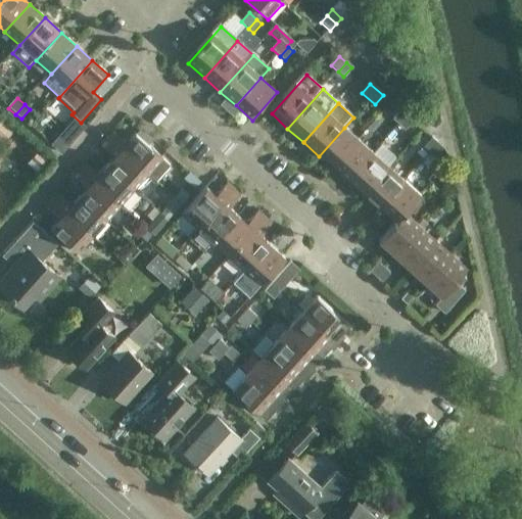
[(400,128),(410,119),(401,111),(393,121),(400,128)]
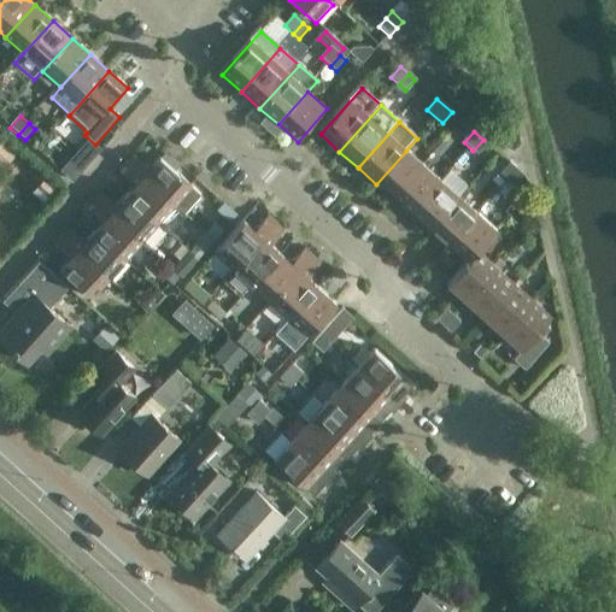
[(479,156),(488,145),(484,140),(473,151),(479,156)]
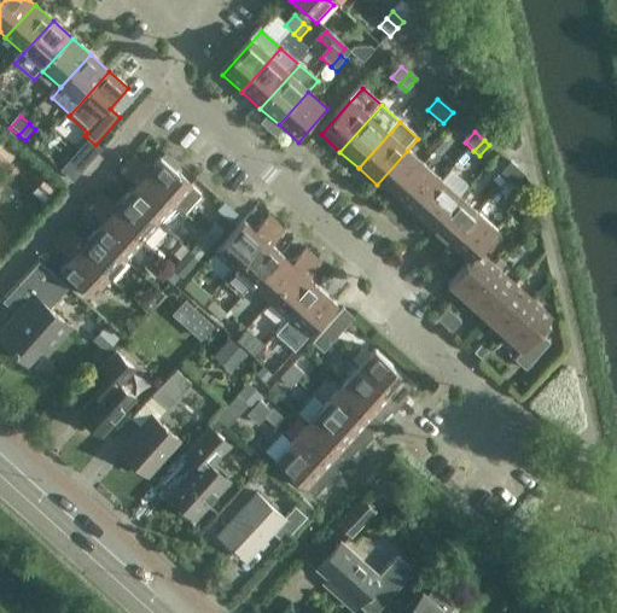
[(407,151),(377,185),(395,202),(425,168),(407,151)]
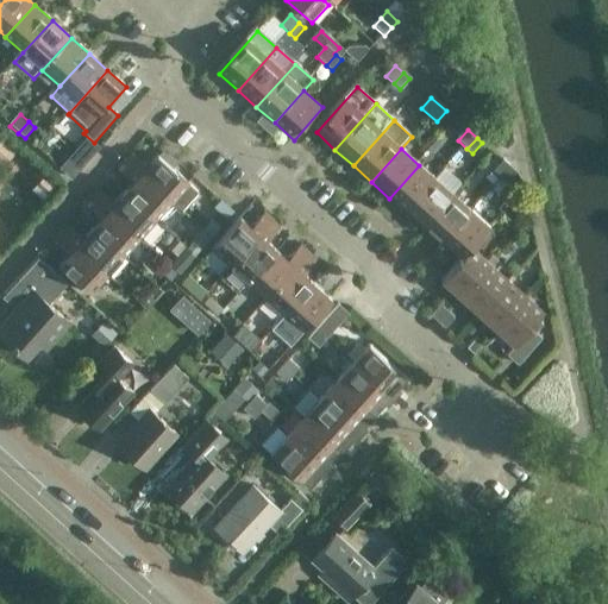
[(135,156),(127,164),(182,213),(199,195),(158,158),(149,169),(135,156)]
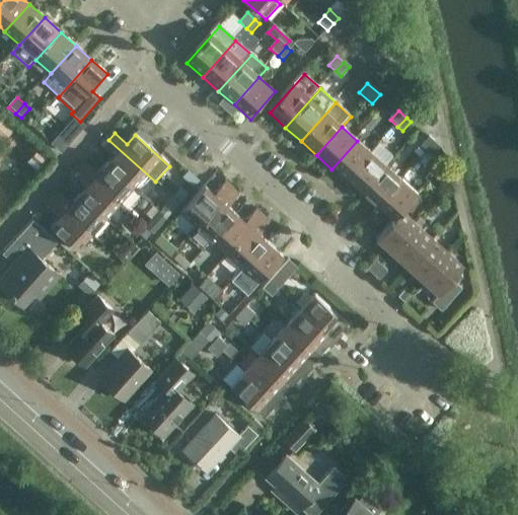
[(429,154),(437,145),(429,138),(421,148),(429,154)]
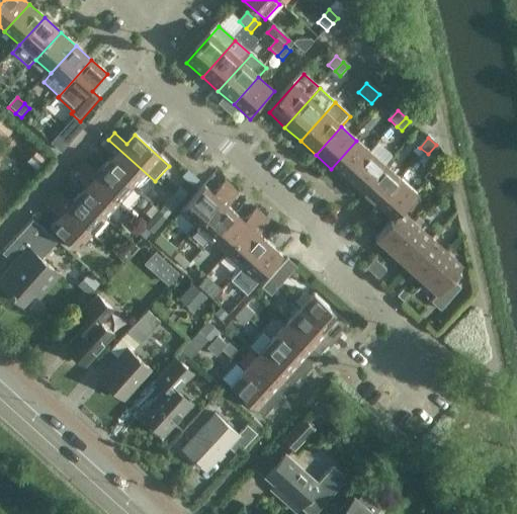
[(155,181),(108,140),(103,147),(115,157),(107,166),(134,190),(143,198),(157,183),(155,181)]
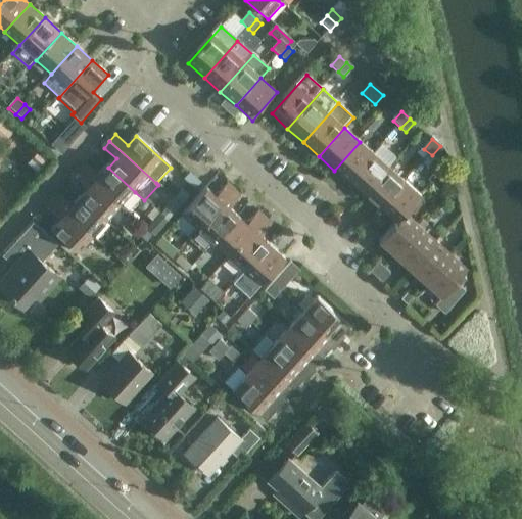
[(360,142),(334,171),(349,184),(375,156),(360,142)]
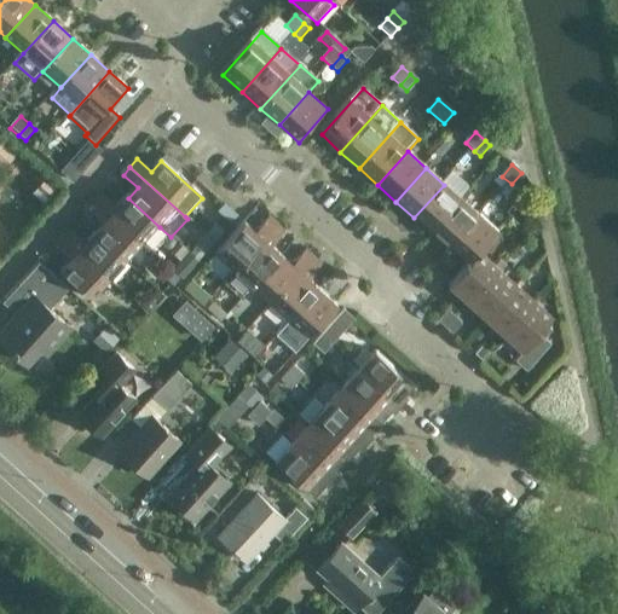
[(517,189),(526,178),(521,173),(512,184),(517,189)]
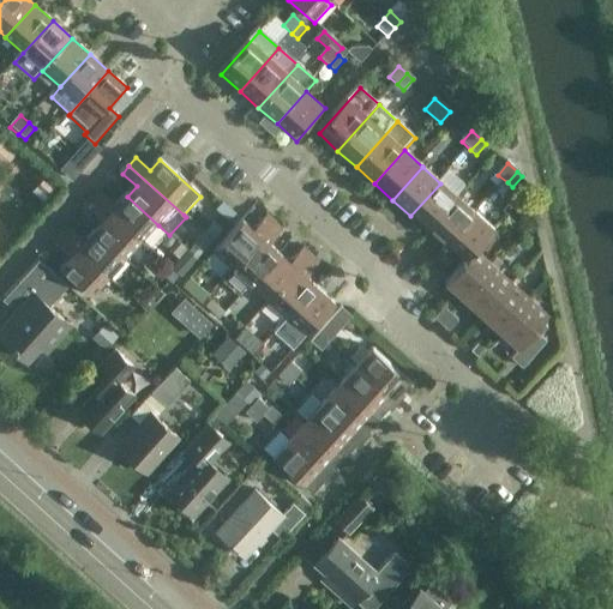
[(440,184),(410,216),(428,233),(458,199),(440,184)]
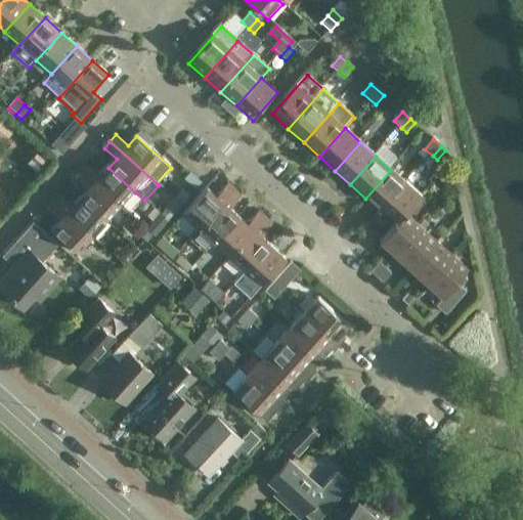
[(135,192),(109,168),(100,177),(88,166),(82,172),(122,208),(135,192)]
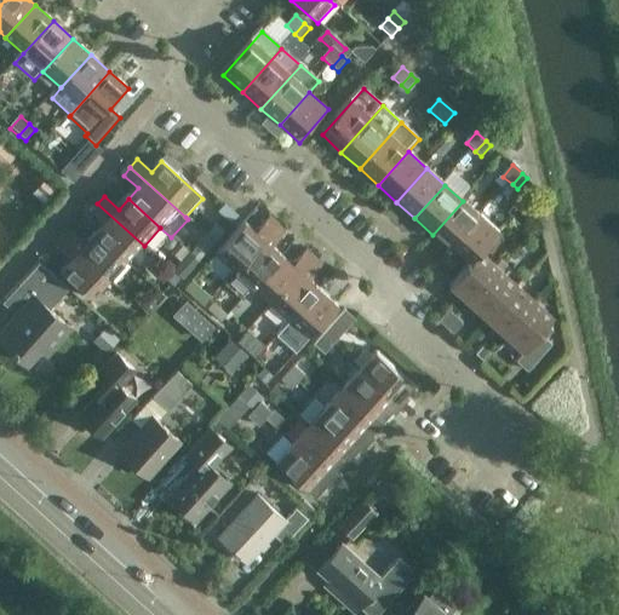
[(463,201),(433,235),(452,252),(482,218),(463,201)]
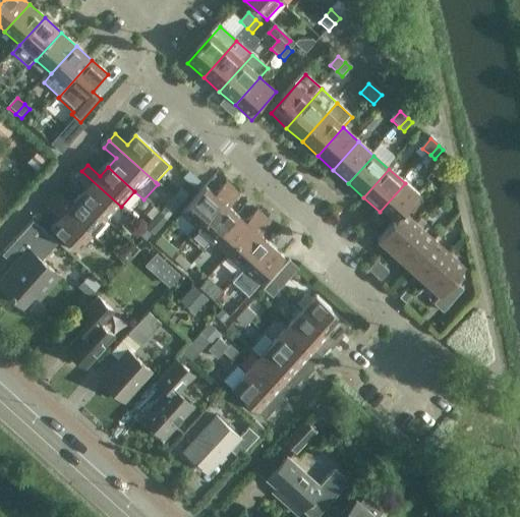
[(121,207),(81,171),(75,178),(88,189),(79,197),(107,223),(121,207)]
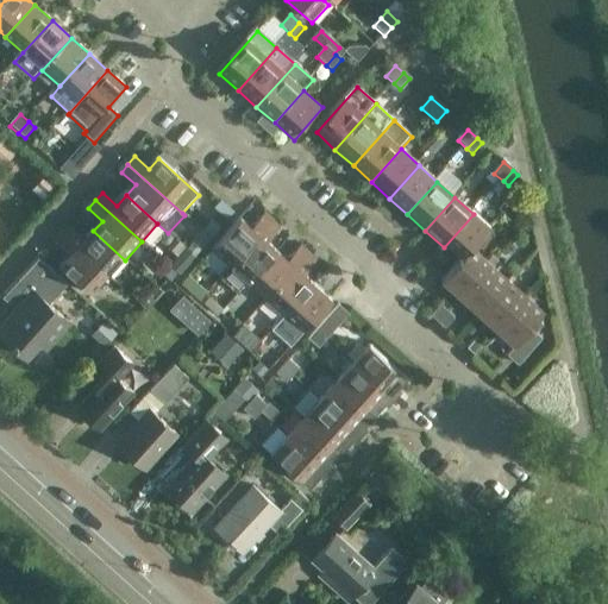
[(474,214),(444,247),(461,263),(443,283),(443,284),(491,231),(474,214)]
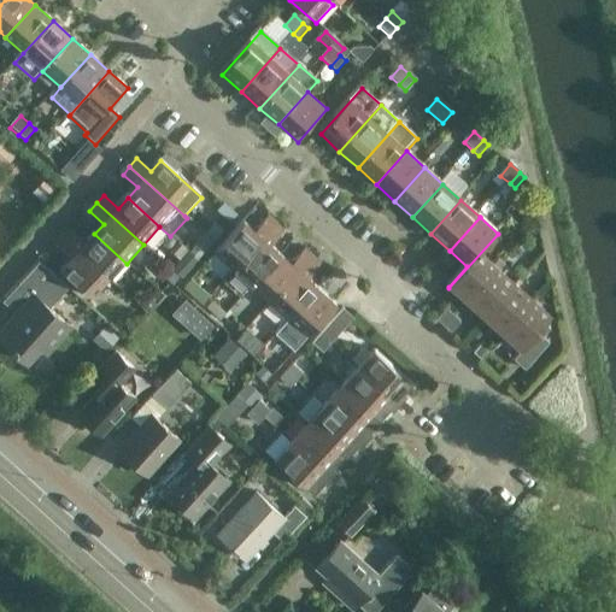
[(244,224),(215,257),(234,274),(276,225),(269,219),(256,234),(244,224)]
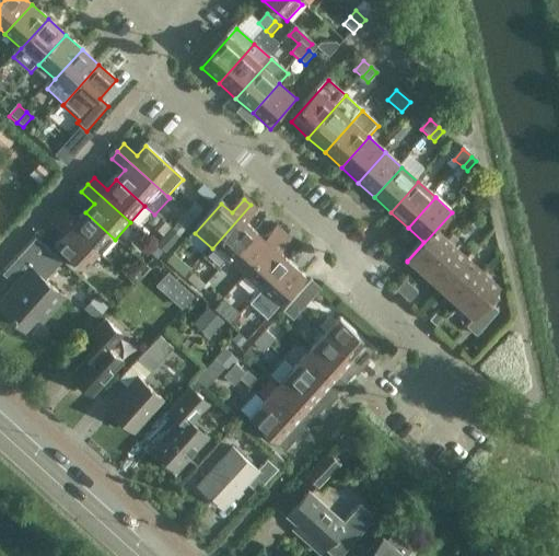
[(220,273),(255,234),(246,226),(258,211),(251,205),(212,248),(204,258),(220,273)]
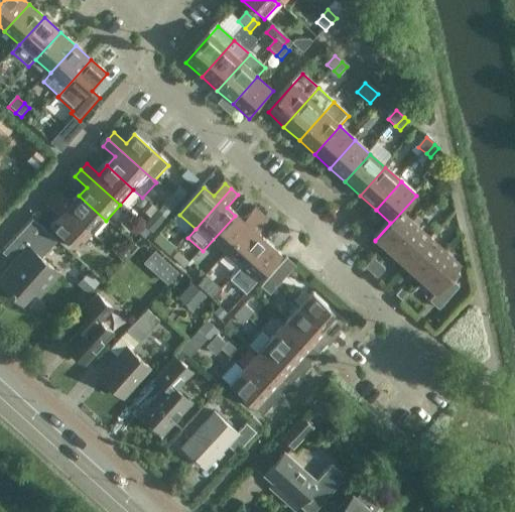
[(106,221),(79,196),(72,205),(59,194),(53,201),(93,236),(106,221)]
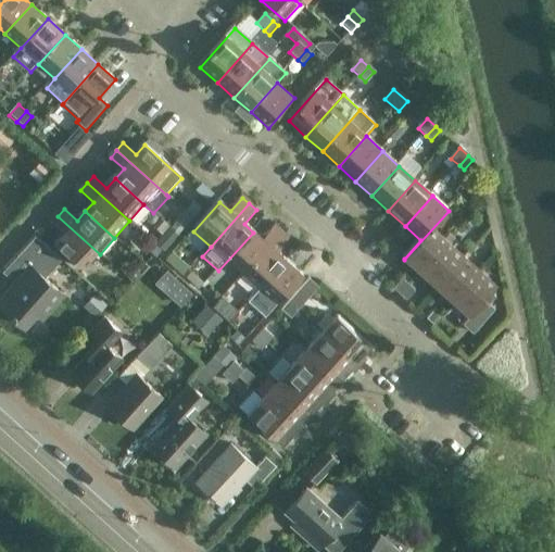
[(449,211),(404,260),(421,274),(448,245),(431,230),(449,211)]
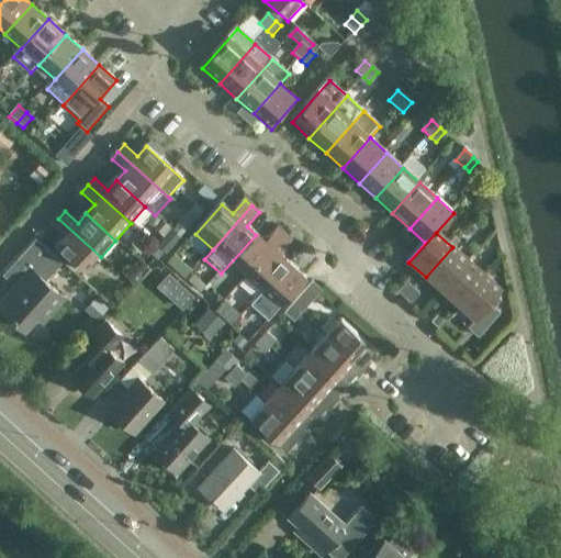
[(101,257),(58,219),(52,225),(65,237),(56,247),(86,274),(101,257)]
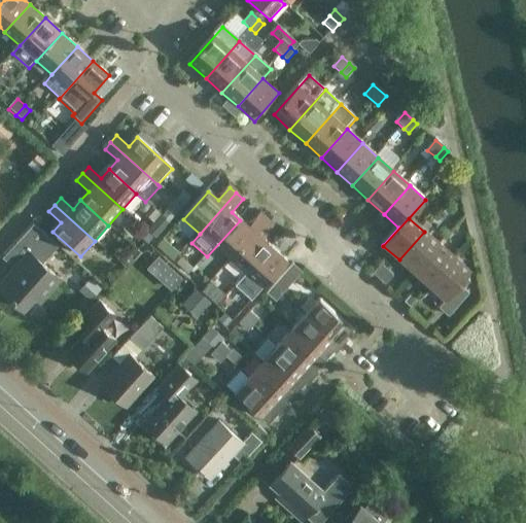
[(240,220),(215,248),(232,262),(268,221),(260,215),(249,228),(240,220)]
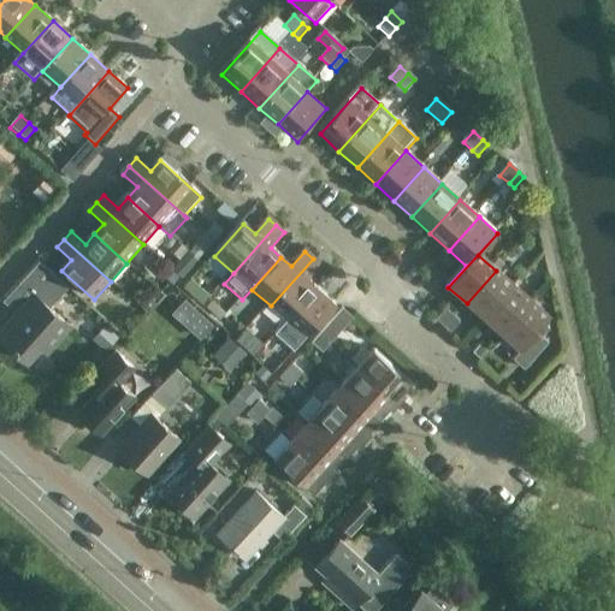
[(313,259),(271,306),(288,321),(278,332),(279,333),(318,290),(307,280),(320,265),(313,259)]
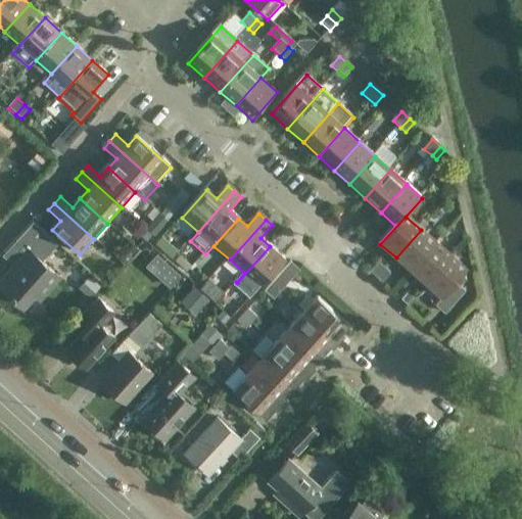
[(34,223),(17,242),(2,257),(14,269),(0,284),(0,287),(24,310),(35,297),(40,302),(60,280),(43,264),(59,245),(34,223)]
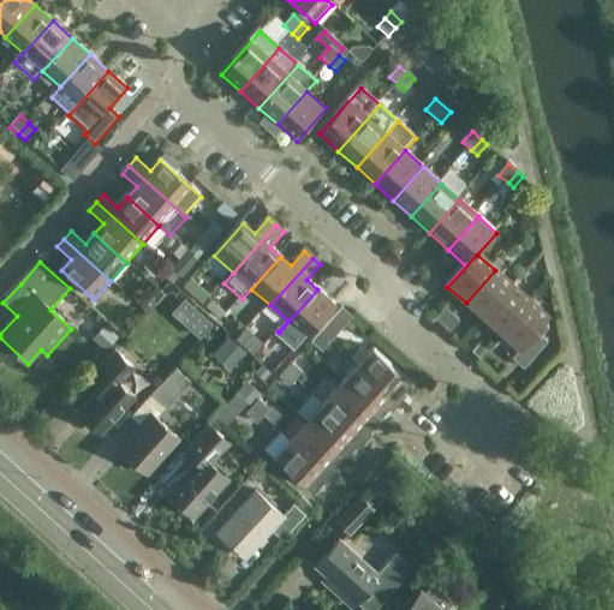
[(495,270),(466,303),(484,320),(513,287),(495,270)]
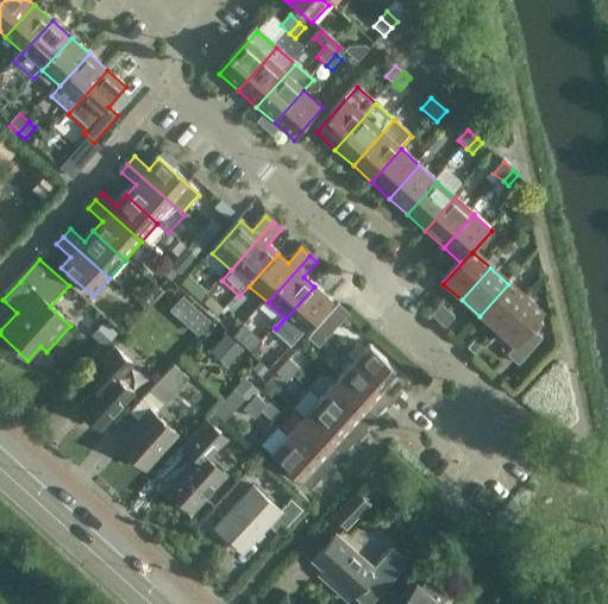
[(508,284),(480,316),(497,333),(526,301),(508,284)]
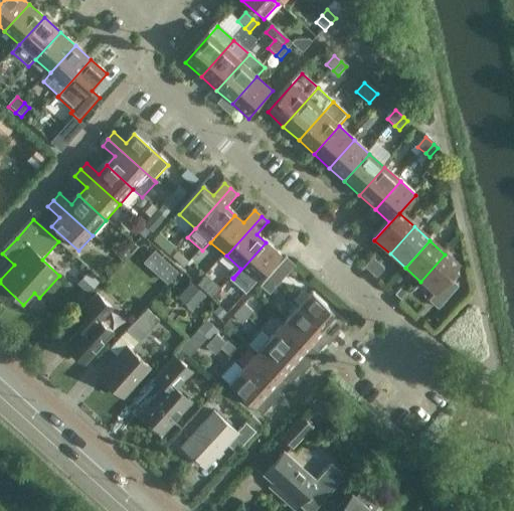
[(266,242),(233,279),(242,287),(232,297),(239,303),(258,284),(282,257),(266,242)]
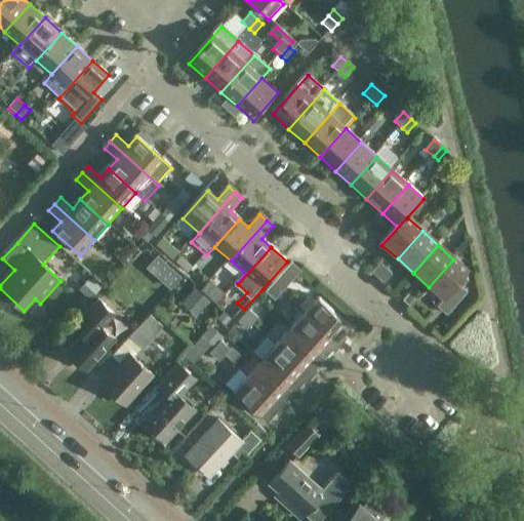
[(175,261),(180,265),(185,259),(179,255),(175,261)]
